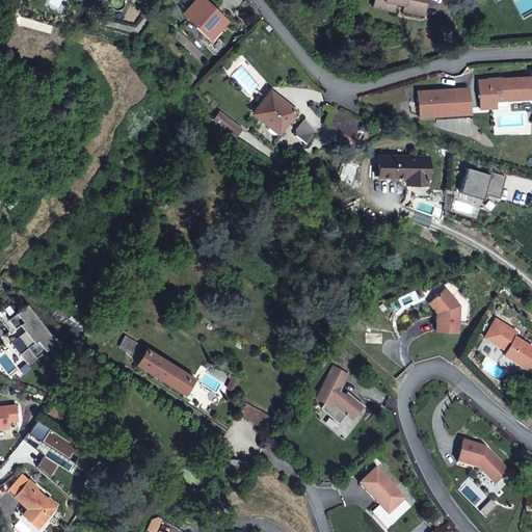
[(225,22),(203,0),(195,0),(184,12),(207,34),(214,26),(218,30),(225,22)]
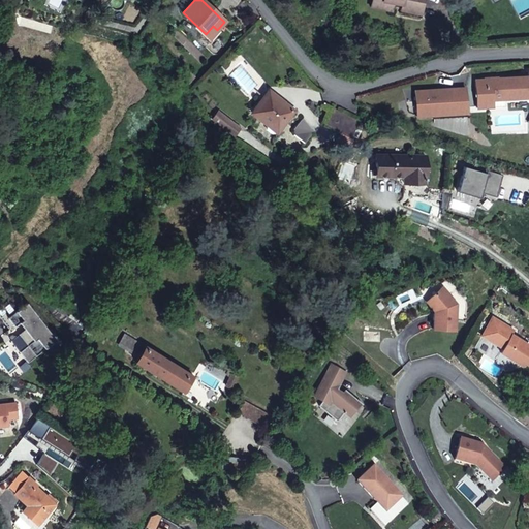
[(382,0),(372,0),(371,6),(381,8),(382,0)]
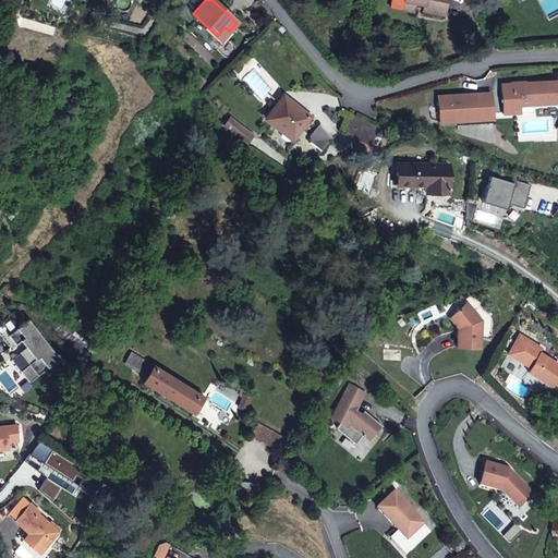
[(403,0),(402,9),(413,11),(414,7),(415,3),(423,4),(423,8),(422,11),(444,15),(446,0),(403,0)]
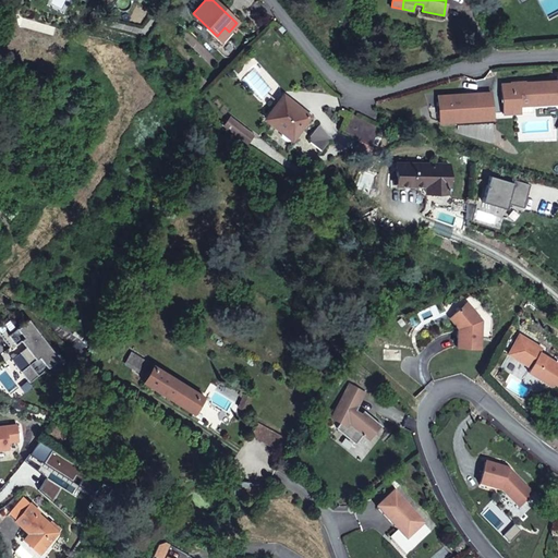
[(100,16),(93,11),(88,17),(96,23),(100,16)]
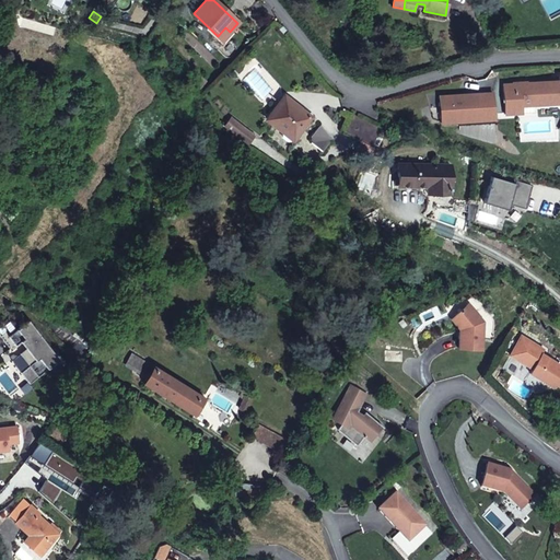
[(288,31),(282,25),(278,30),(283,35),(288,31)]
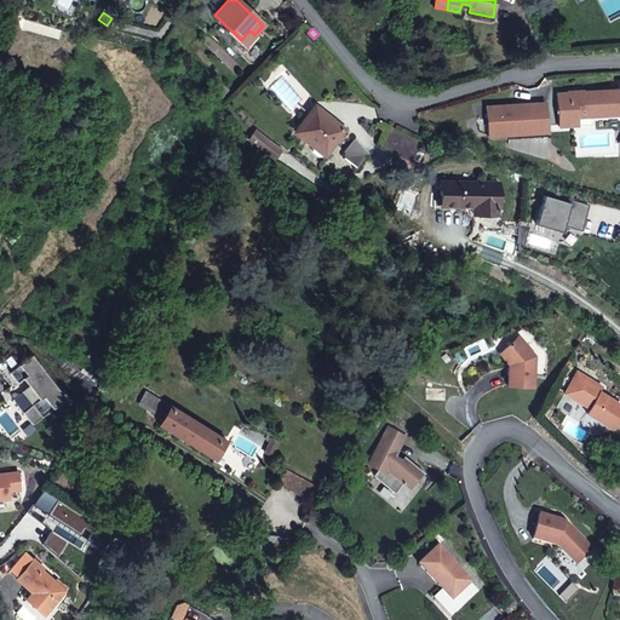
[(254,35),(250,30),(241,40),(246,44),(254,35)]
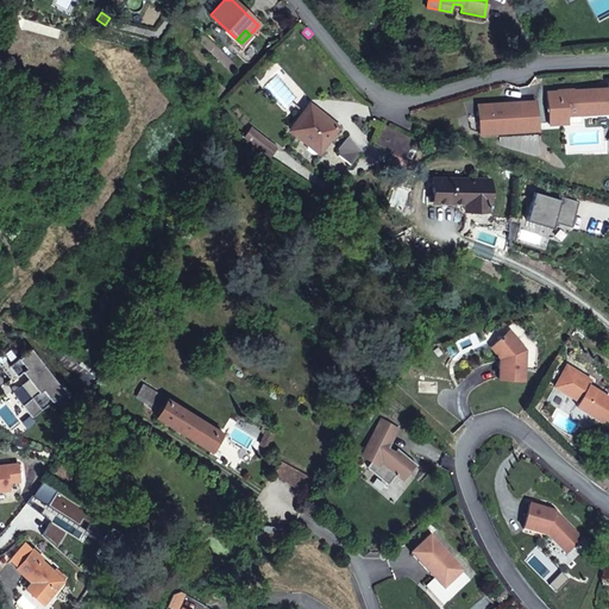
[(225,87),(215,79),(207,87),(215,95),(225,87)]
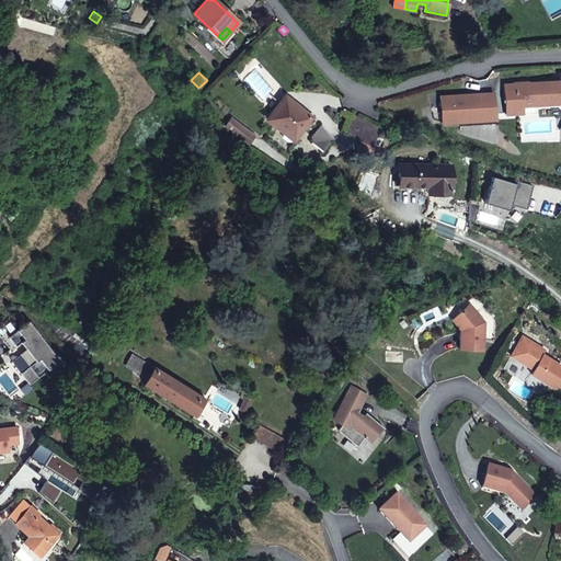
[(560,81),(504,86),(505,113),(523,113),(522,105),(522,98),(533,96),(533,104),(560,102),(560,81)]
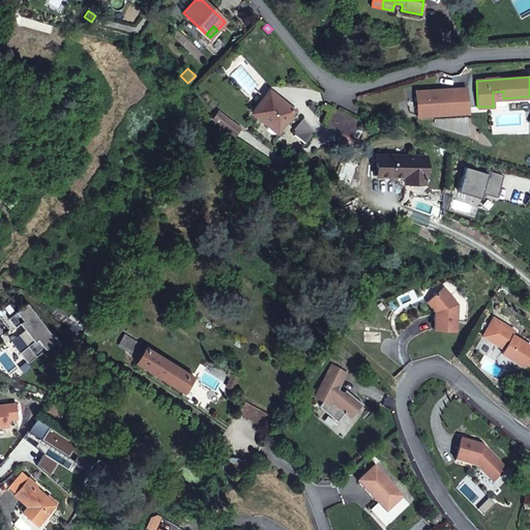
[(468,112),(466,88),(451,88),(452,93),(434,94),(434,89),(416,90),(417,111),(434,110),(435,114),(468,112)]
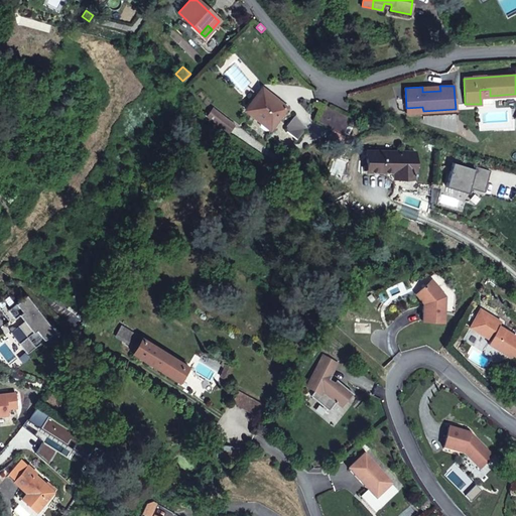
[(285,108),(262,90),(246,110),(269,128),(285,108)]
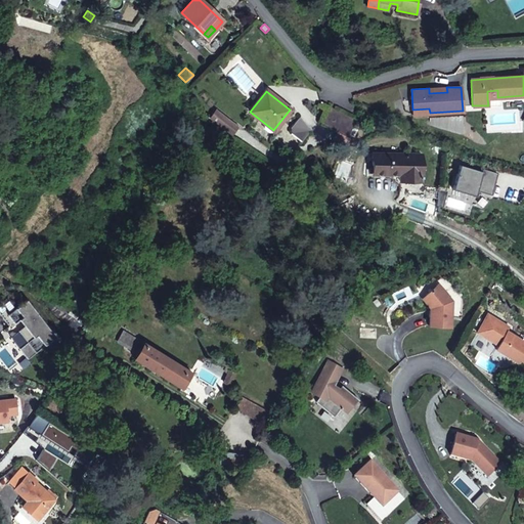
[(357,120),(331,106),(321,123),(348,137),(357,120)]
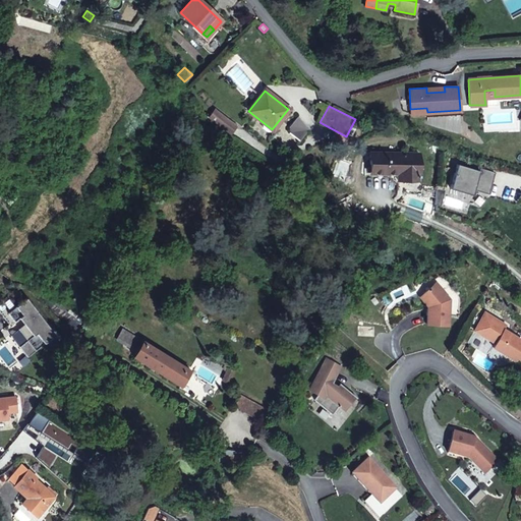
[(237,126),(215,110),(210,117),(230,133),(237,126)]
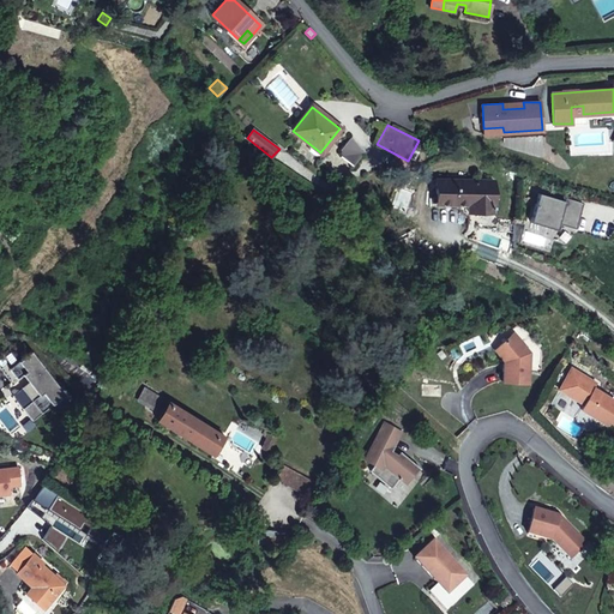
[(363,154),(350,138),(341,150),(341,158),(349,170),(353,166),(363,154)]
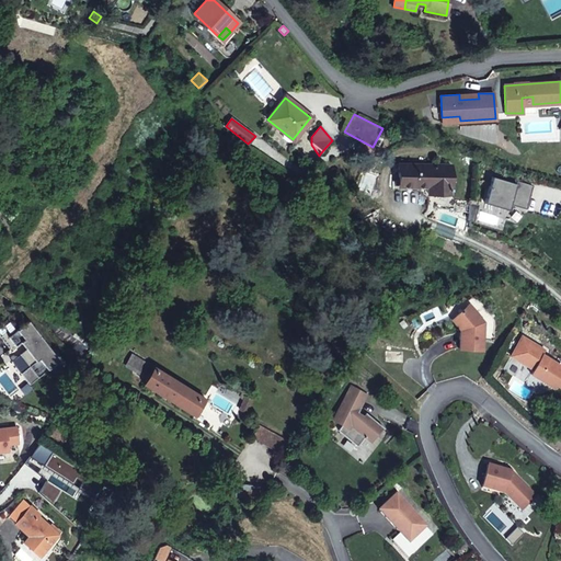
[(450,194),(450,165),(399,164),(399,176),(402,178),(401,186),(427,187),(427,194),(450,194)]
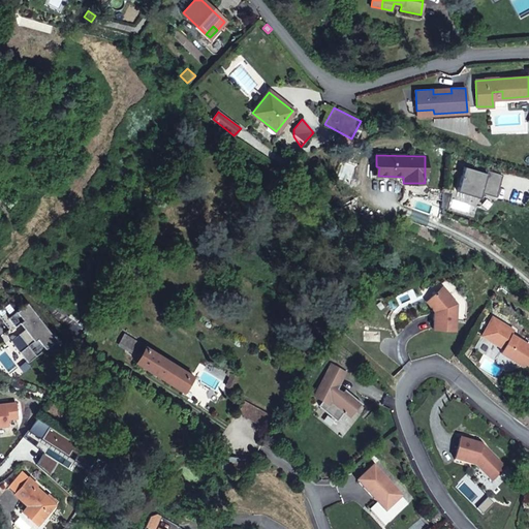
[(464,166),(457,191),(479,198),(481,192),(496,197),(503,175),(488,170),(487,174),(475,169),(464,166)]
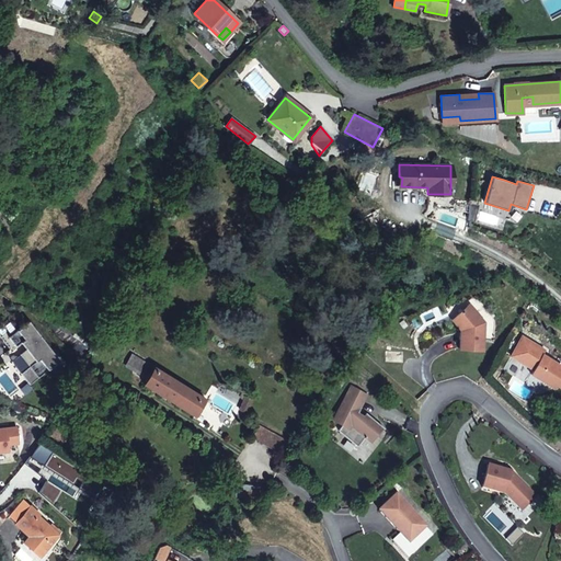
[(468,203),(455,202),(454,209),(467,212),(468,203)]
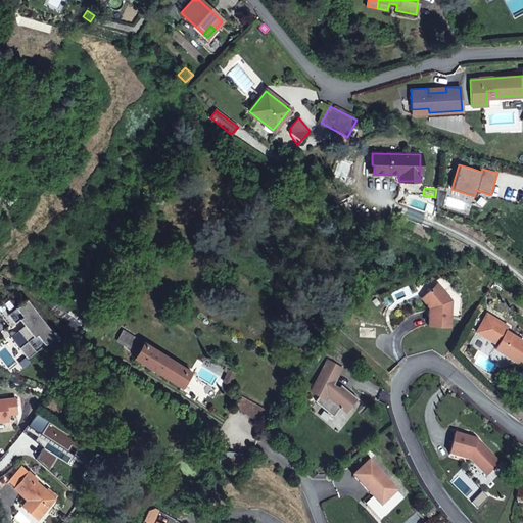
[(434,205),(441,207),(445,192),(436,189),(435,197),(434,205)]
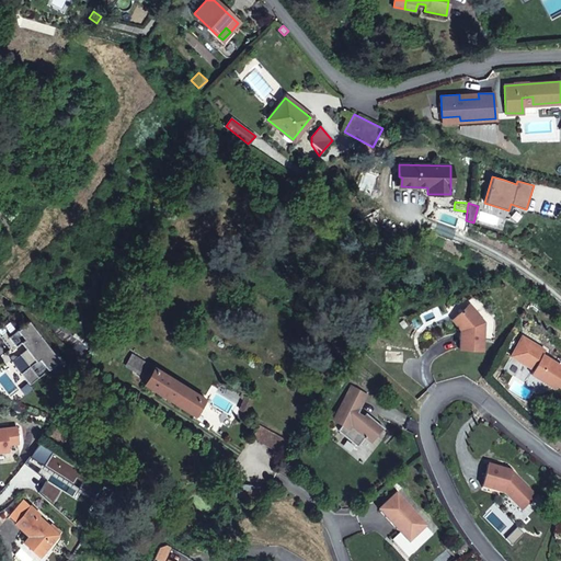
[(469,306),(456,318),(460,323),(460,331),(459,351),(483,352),(484,323),(469,306)]
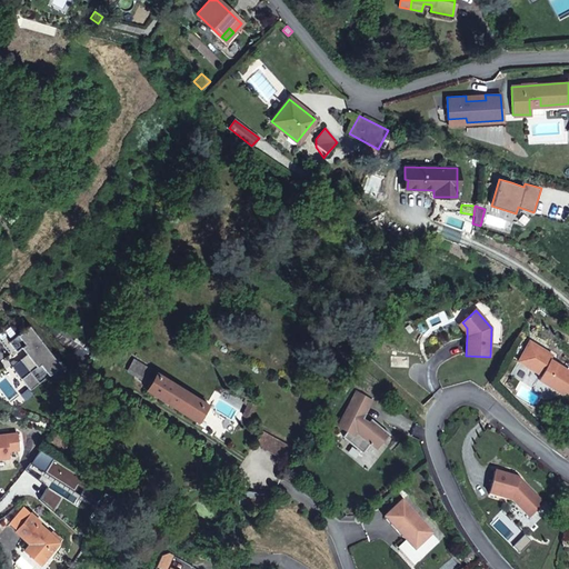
[(467,328),(462,322),(458,326),(467,336),(467,328)]
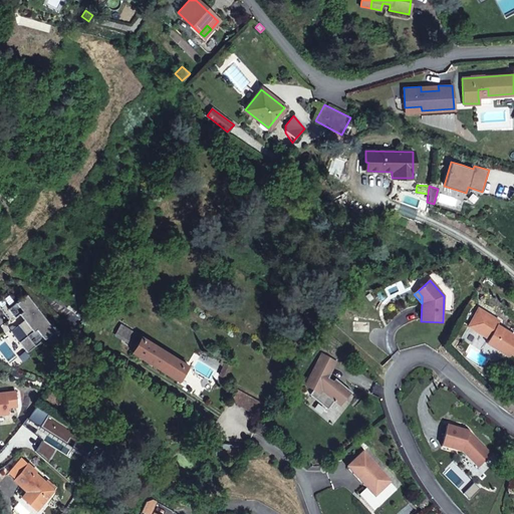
[(46,320),(26,294),(16,302),(8,292),(0,298),(0,307),(10,320),(19,313),(32,330),(18,341),(26,351),(43,338),(36,328),(46,320)]
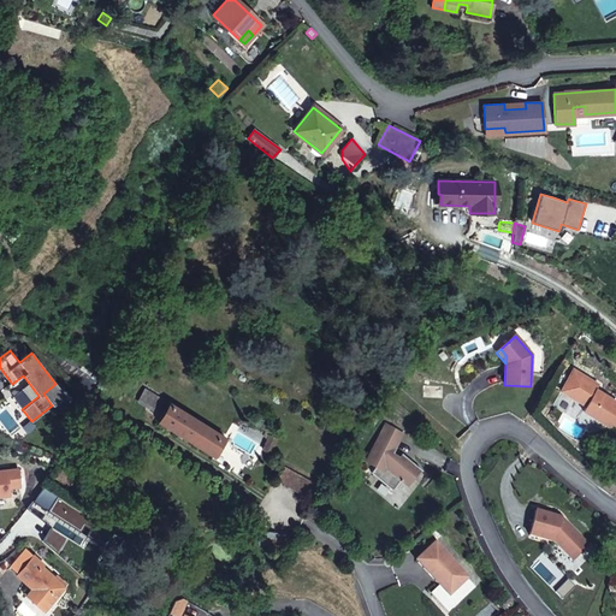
[(574,371),(561,391),(585,407),(582,412),(597,420),(603,419),(611,424),(615,426),(615,407),(611,404),(614,401),(596,390),(599,385),(574,371)]
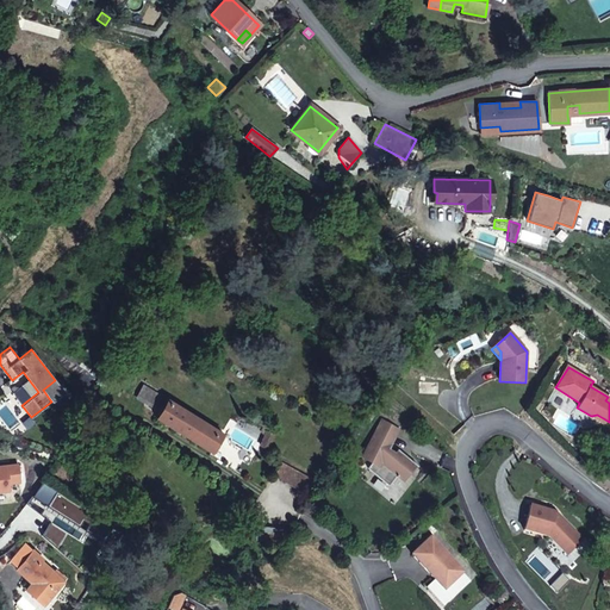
[(163,397),(148,386),(142,394),(159,405),(163,397)]
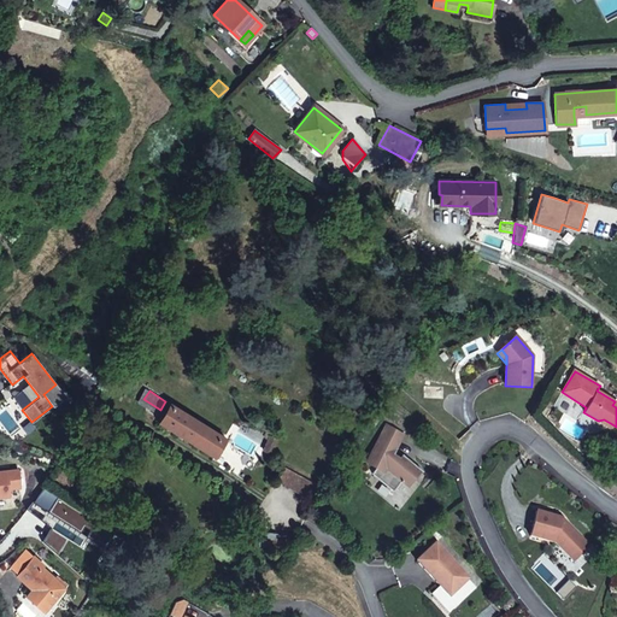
[(225,439),(169,404),(158,422),(213,457),(225,439)]
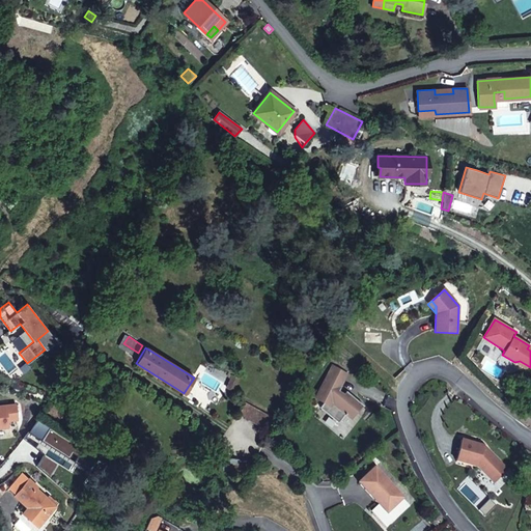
[(329,364),(310,398),(319,403),(315,409),(334,425),(342,416),(347,420),(359,407),(343,393),(340,397),(335,392),(343,372),(329,364)]
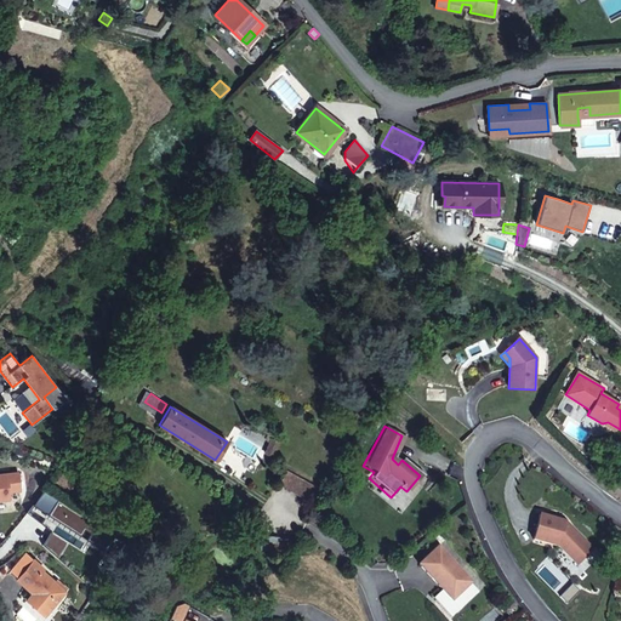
[(280,443),(272,439),(265,453),(274,457),(280,443)]
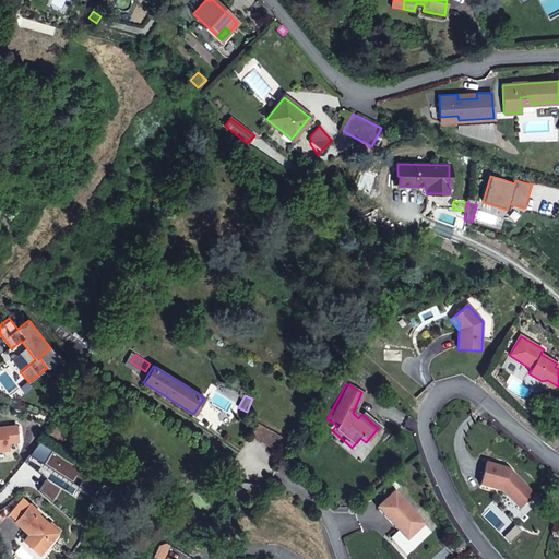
[(287,439),(258,423),(251,435),(281,451),(287,439)]
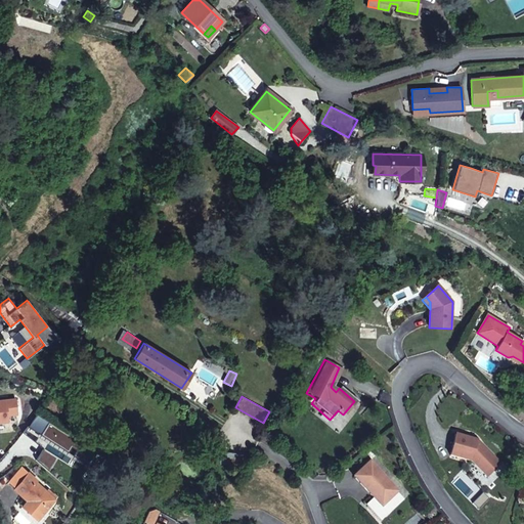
[(0,422),(8,422),(8,415),(17,413),(16,399),(0,400),(0,422)]
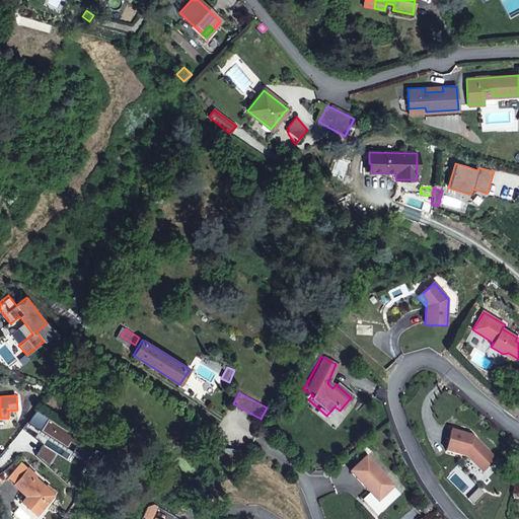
[(451,431),(446,452),(467,458),(483,473),(496,460),(476,441),(471,440),(471,437),(451,431)]
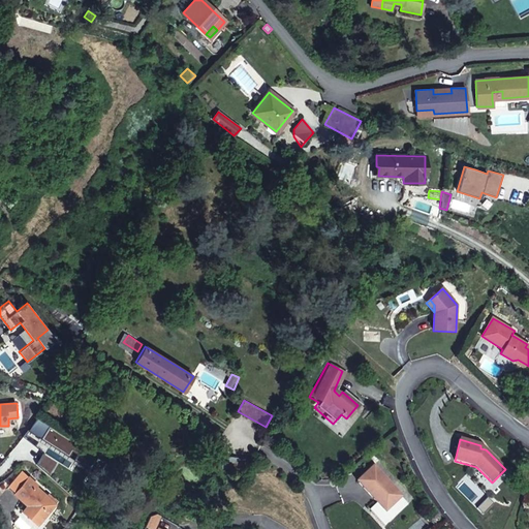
[(403,497),(375,466),(359,481),(378,503),(371,509),(385,527),(410,504),(403,497)]
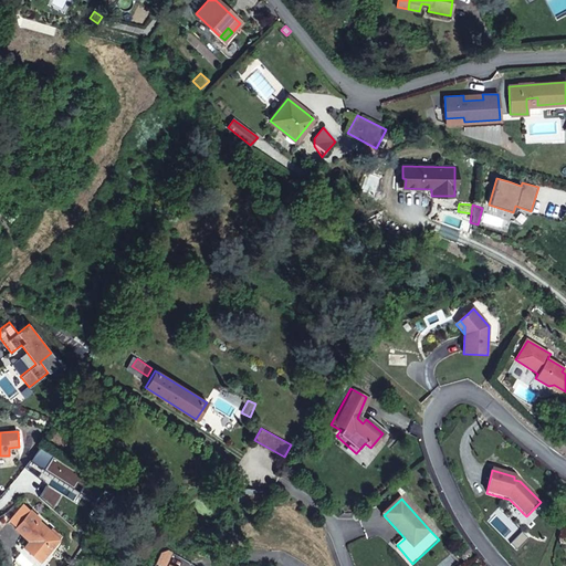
[(60,540),(39,521),(40,519),(31,511),(16,528),(30,542),(34,545),(30,551),(40,561),(60,540)]
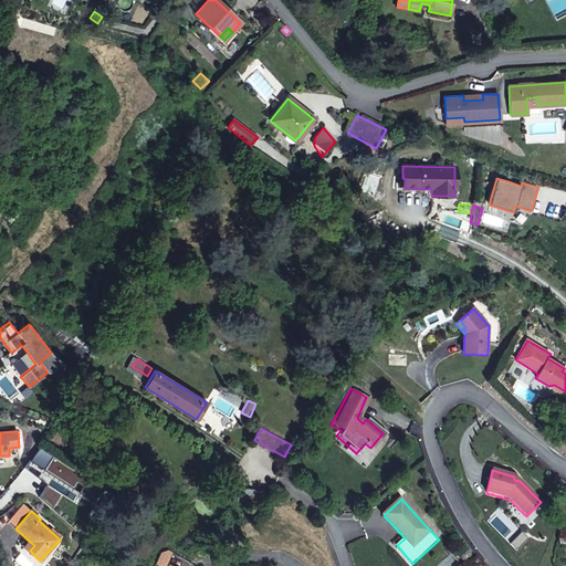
[(34,545),(30,542),(24,546),(30,551),(34,545)]
